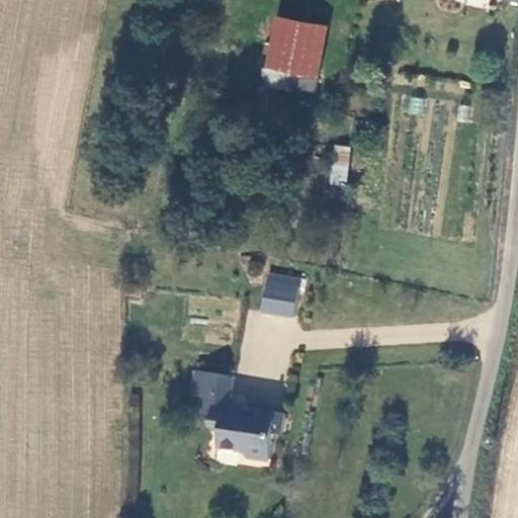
[(328,27),(278,18),(268,67),(319,77),(328,27)]
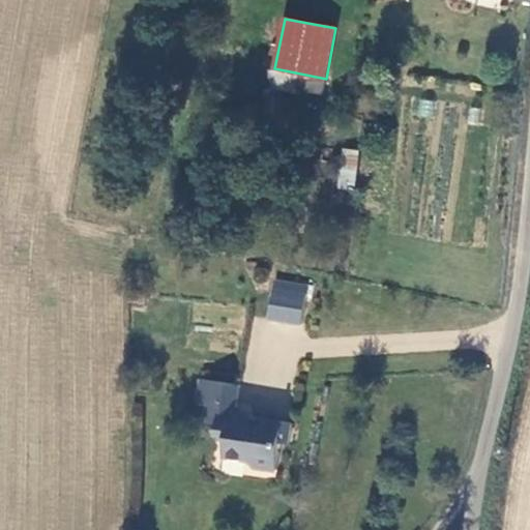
[(326,81),(300,76),(297,90),(323,94),(326,81)]
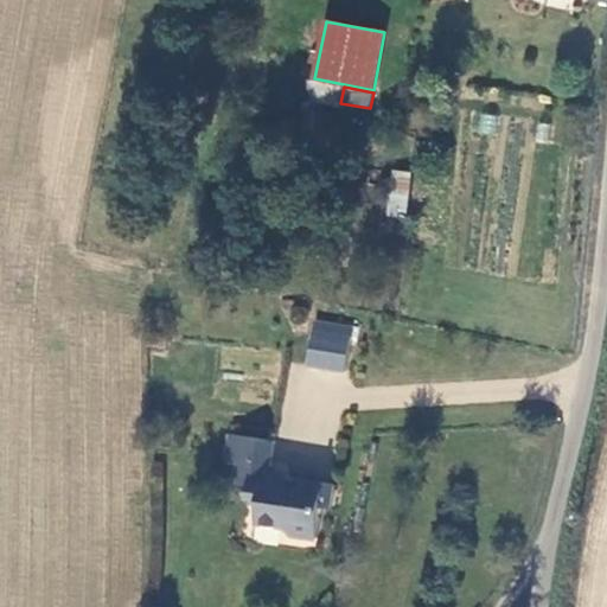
[(404,216),(409,170),(389,168),(385,215),(404,216)]
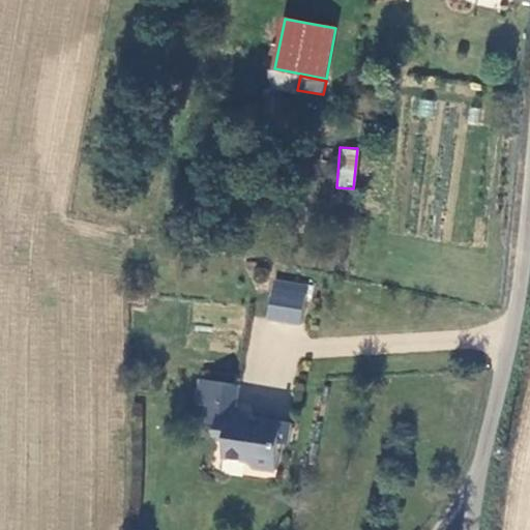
[(274,283),(269,313),(302,318),(307,288),(274,283)]
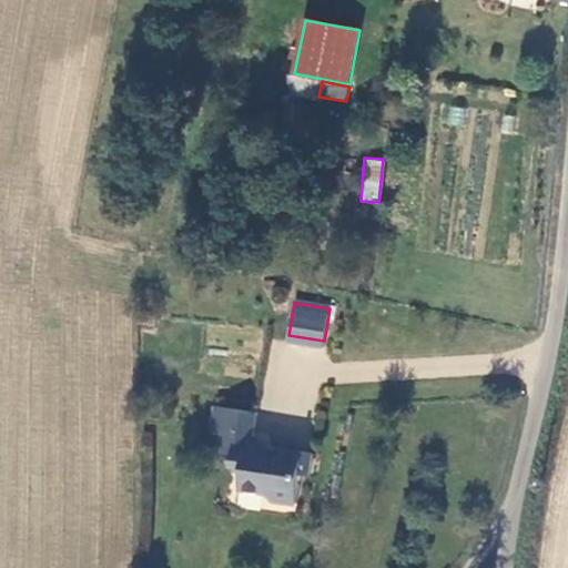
[(310,477),(314,453),(251,442),(255,414),(220,407),(215,428),(222,429),(219,449),(224,450),(222,463),(234,465),(231,486),(254,490),(269,500),(294,505),(298,475),(310,477)]
